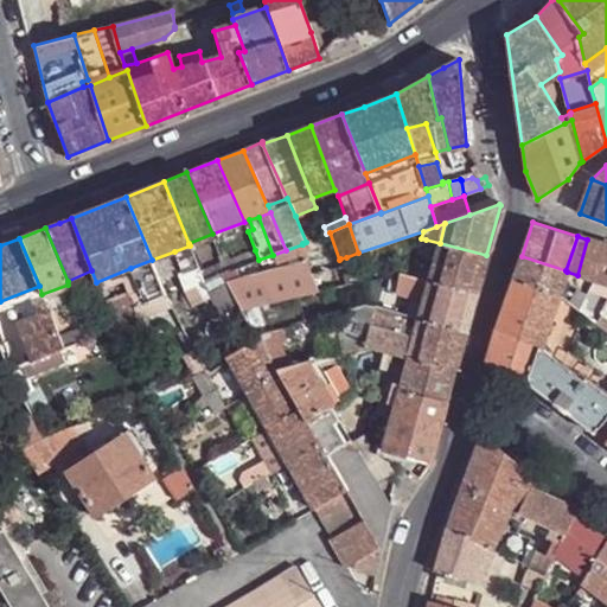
[(475,294),(486,255),(440,243),(426,240),(421,256),(436,260),(429,282),(475,294)]
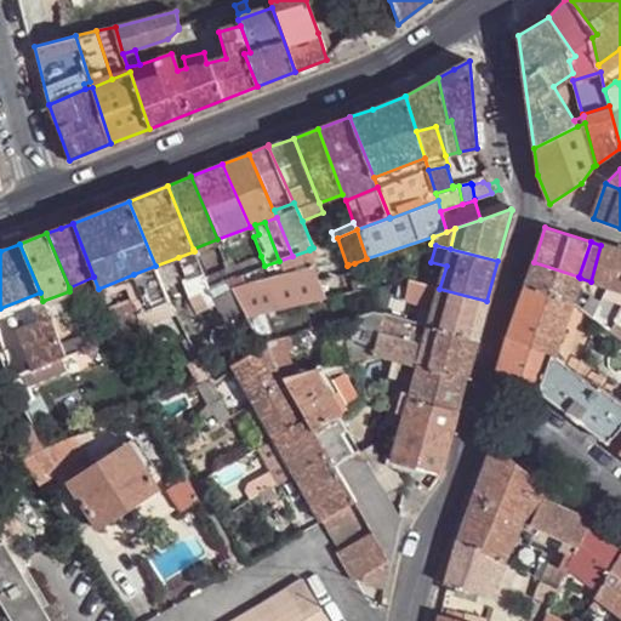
[(620,251),(600,245),(591,281),(609,288),(620,292),(620,251)]
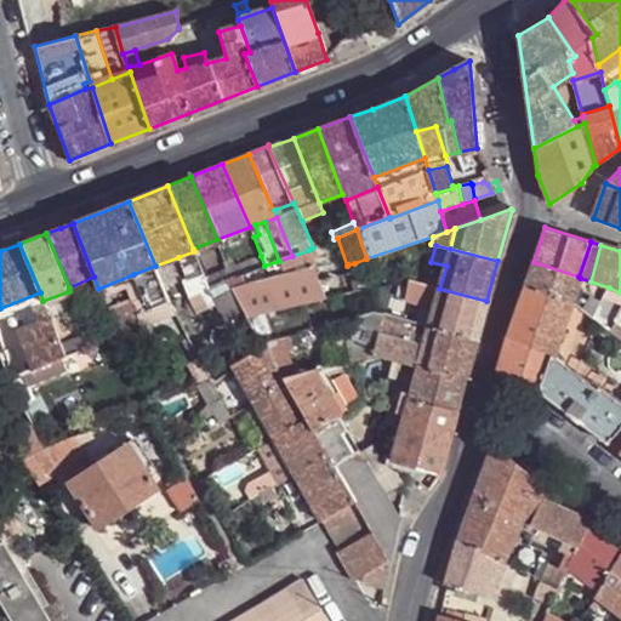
[(322,281),(309,250),(292,256),(279,261),(288,279),(246,289),(252,298),(240,303),(245,312),(249,317),(328,297),(322,281)]
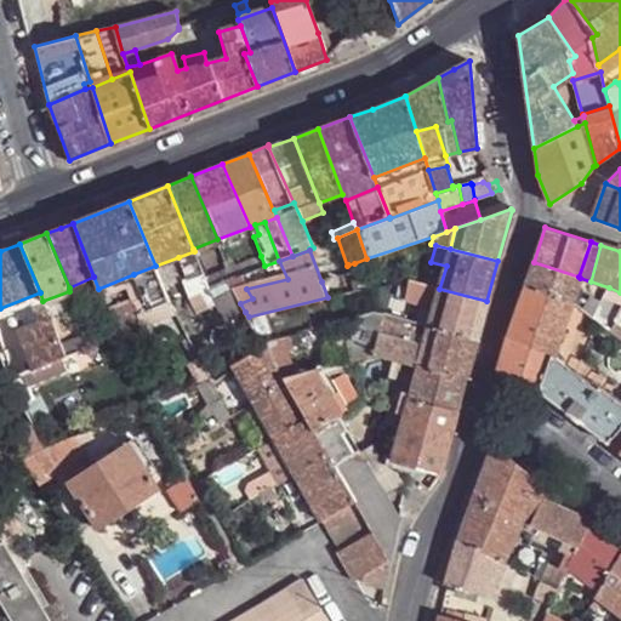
[(194,251),(178,257),(187,278),(183,280),(189,297),(208,290),(209,290),(209,288),(204,277),(194,251)]
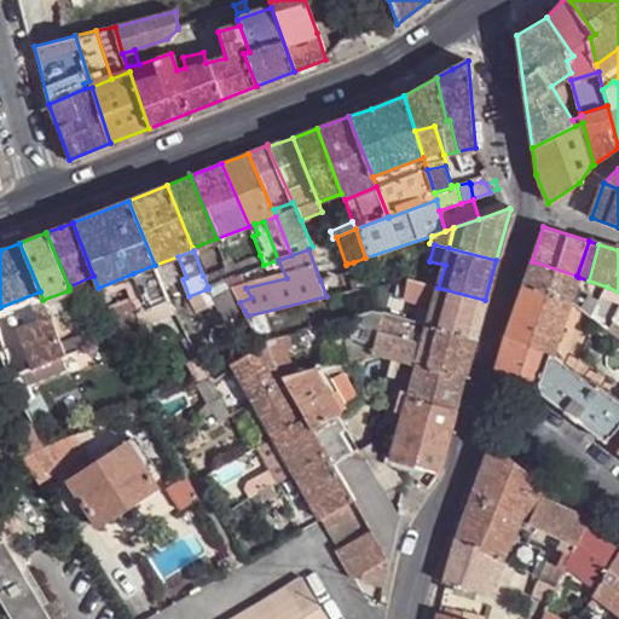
[(264,265),(260,255),(227,267),(231,278),(237,276),(264,265)]
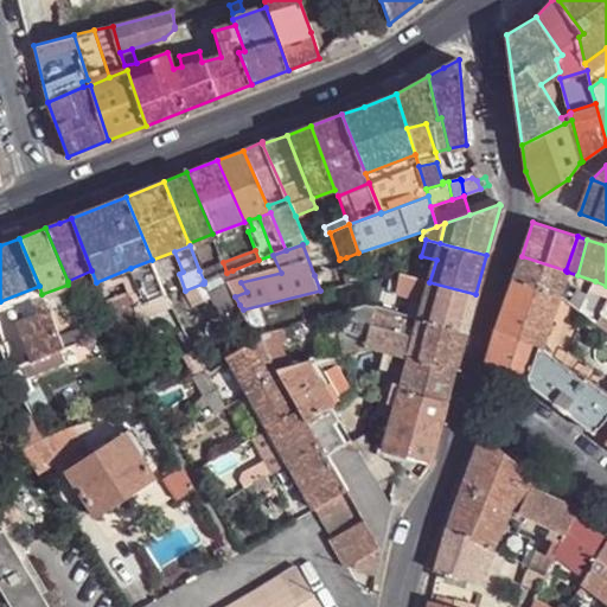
[(513,278),(557,295),(562,281),(567,272),(566,270),(522,256),(513,278)]
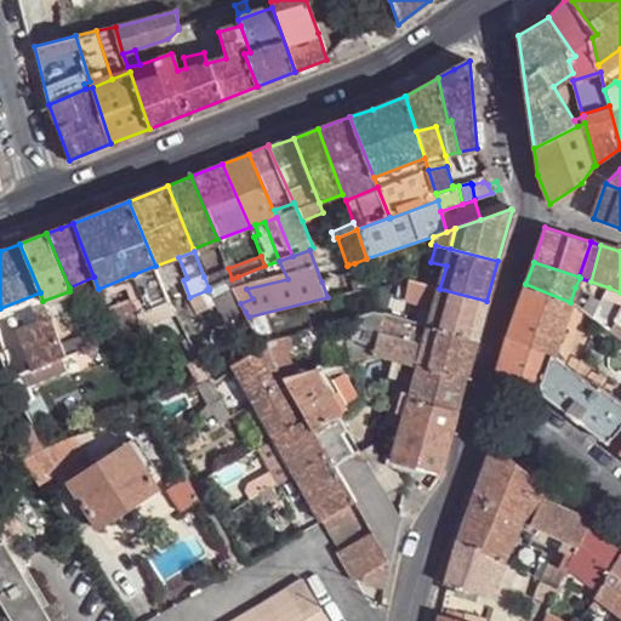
[(170,303),(155,266),(134,274),(142,300),(148,313),(170,303)]
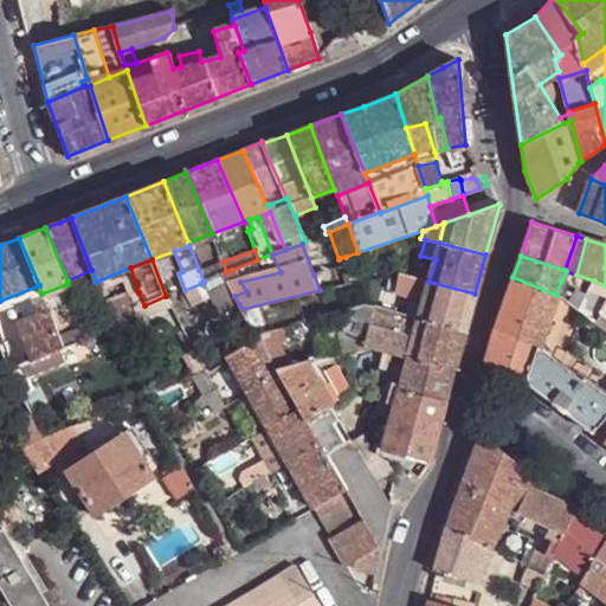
[(226,272),(223,262),(199,270),(204,281),(221,275),(226,272)]
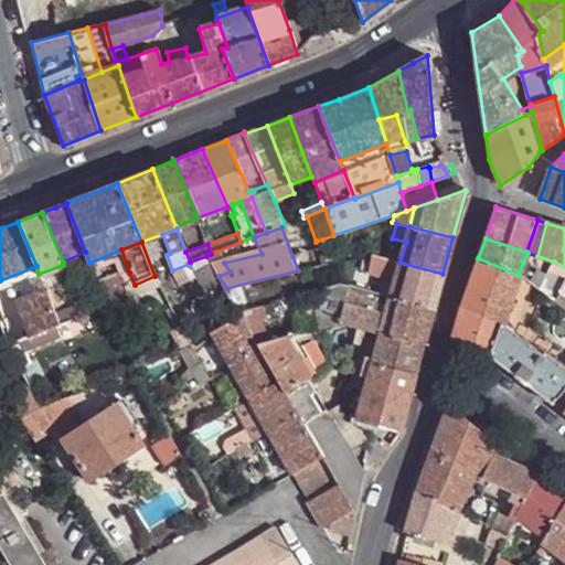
[(319,248),(292,256),(298,270),(323,265),(319,248)]
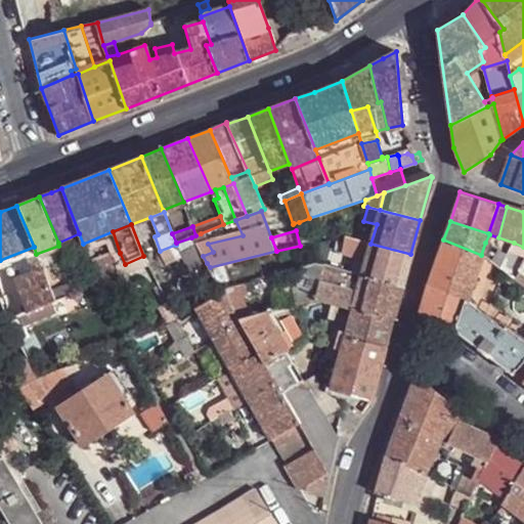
[(365,261),(370,244),(346,236),(343,249),(341,254),(343,255),(365,261)]
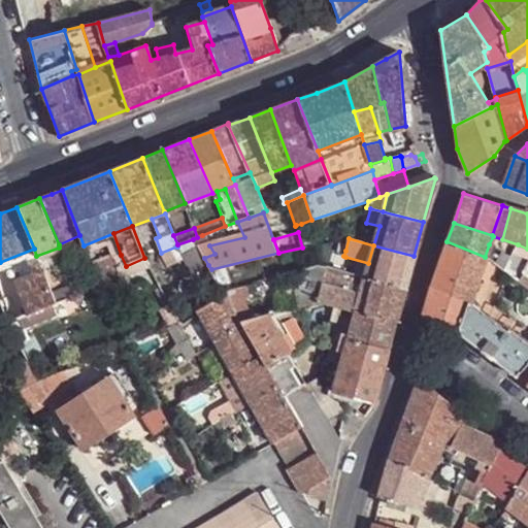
[(198,248),(193,239),(177,244),(177,246),(176,246),(183,257),(197,250),(198,248)]
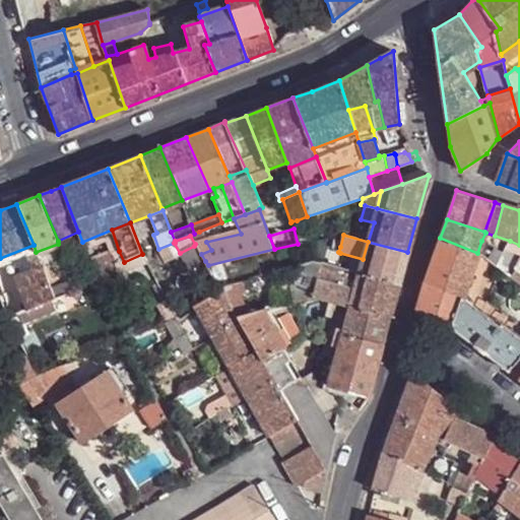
[(425,284),(461,299),(477,253),(440,238),(425,284)]
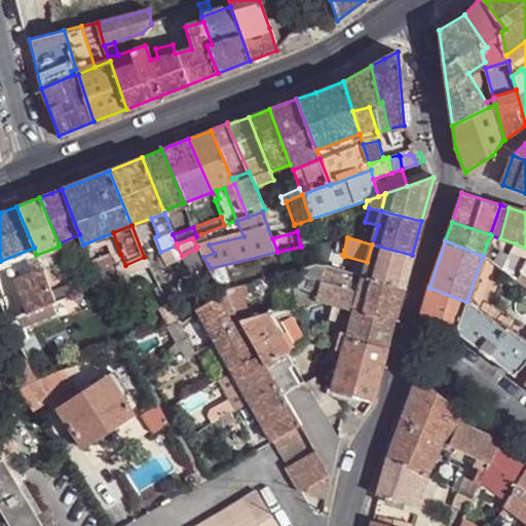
[(487,243),(483,256),(499,267),(506,259),(509,255),(487,243)]
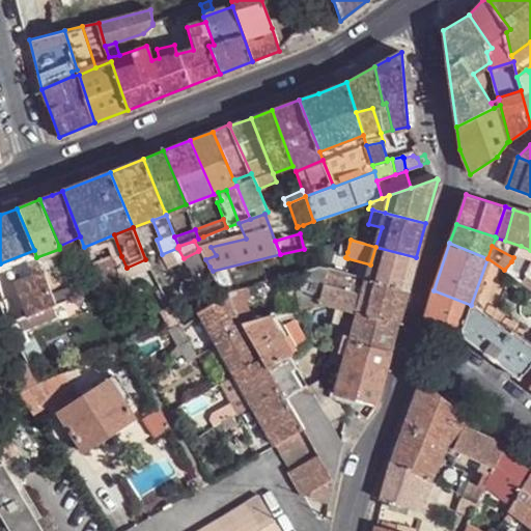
[(211,247),(199,249),(198,251),(203,260),(205,259),(216,255),(211,247)]
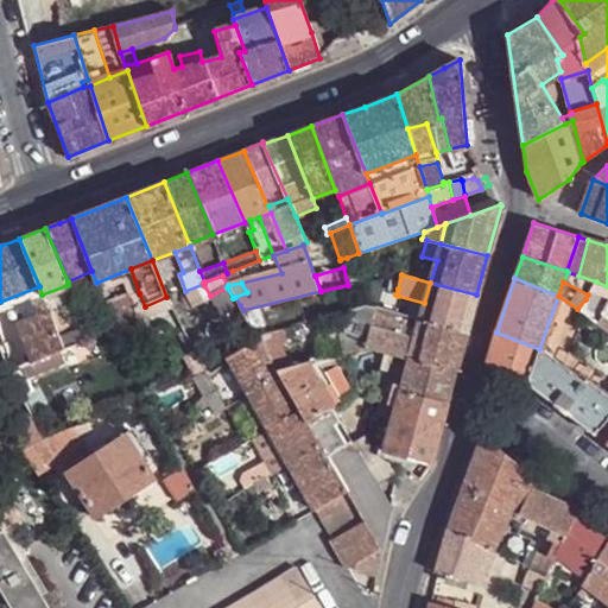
[(466,333),(476,295),(430,283),(424,303),(422,311),(419,322),(466,333)]
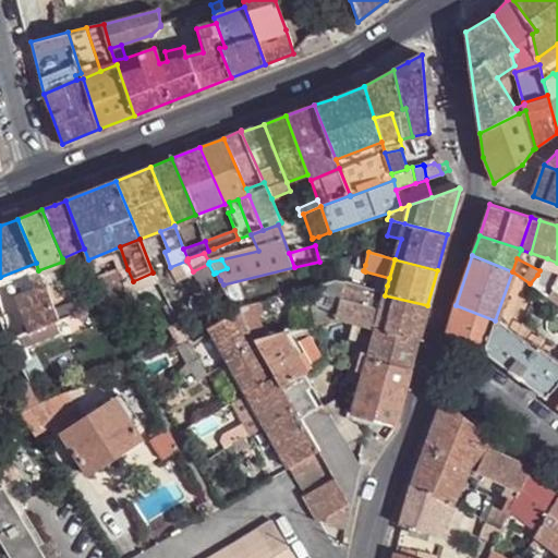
[(186,261),(170,267),(177,280),(193,271),(186,261)]
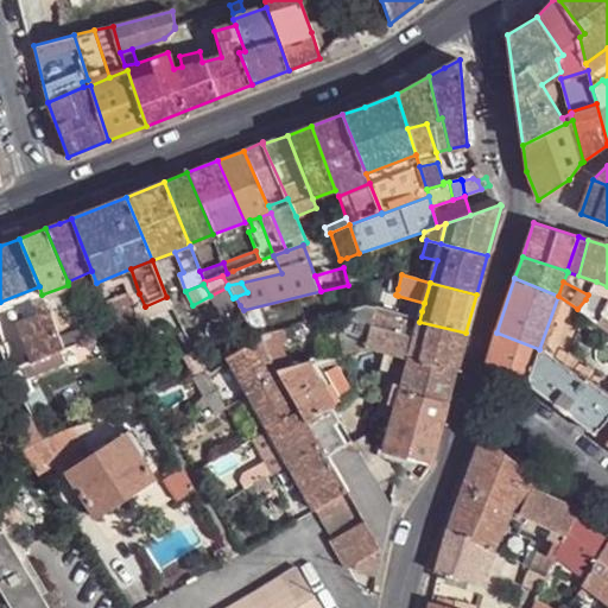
[(76,304),(68,285),(42,295),(49,311),(49,314),(76,304)]
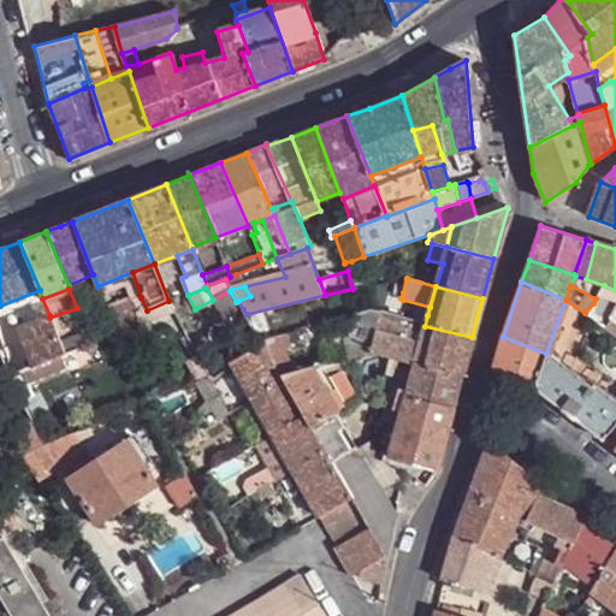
[(42,298),(40,290),(0,306),(0,315),(10,312),(42,298)]
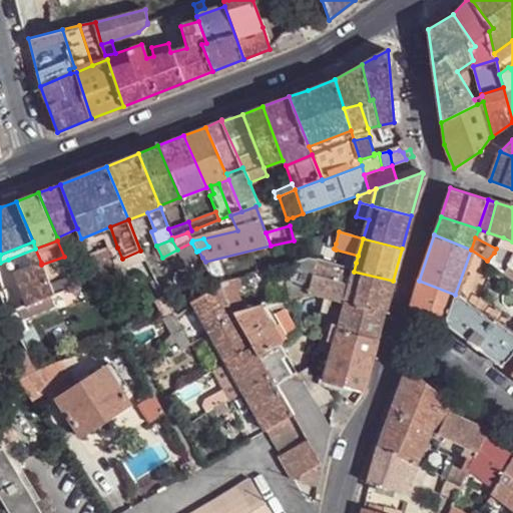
[(196,251),(191,242),(177,249),(187,266),(202,258),(198,250),(196,251)]
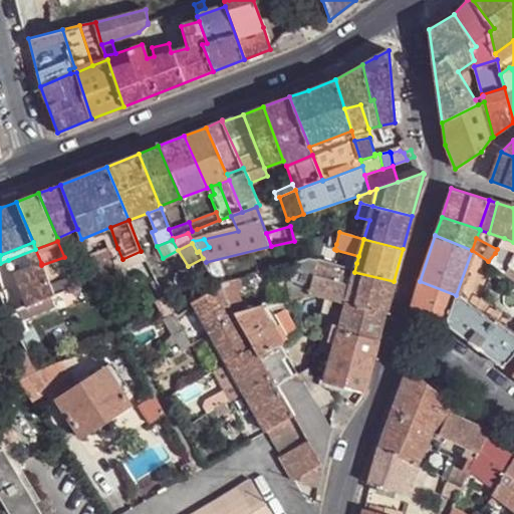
[(122,259),(117,248),(89,259),(91,264),(92,267),(96,277),(118,269),(115,262),(122,259)]
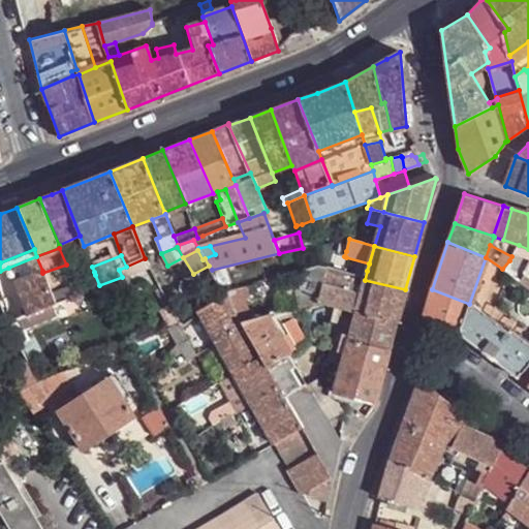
[(42,271),(36,256),(8,268),(14,282),(42,271)]
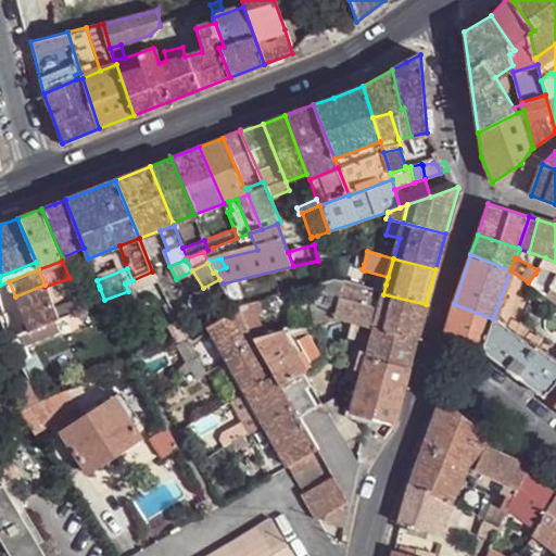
[(388,277),(364,270),(363,276),(371,280),(386,285),(388,277)]
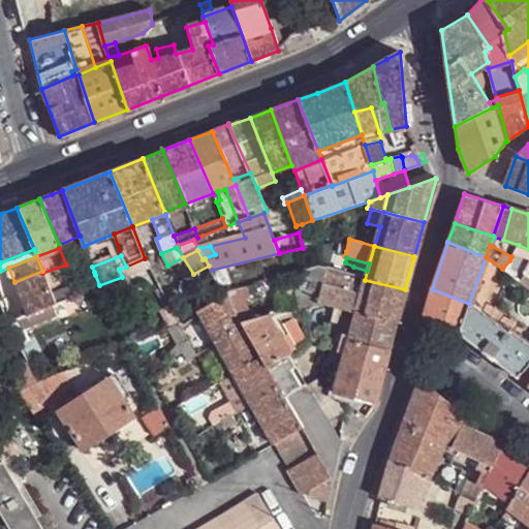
[(149,268),(145,258),(126,267),(119,270),(122,277),(122,278),(149,268)]
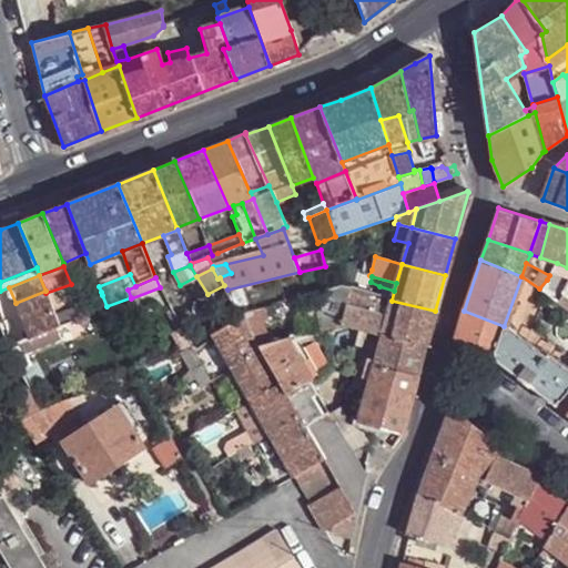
[(556,302),(561,294),(563,291),(547,280),(539,288),(556,302)]
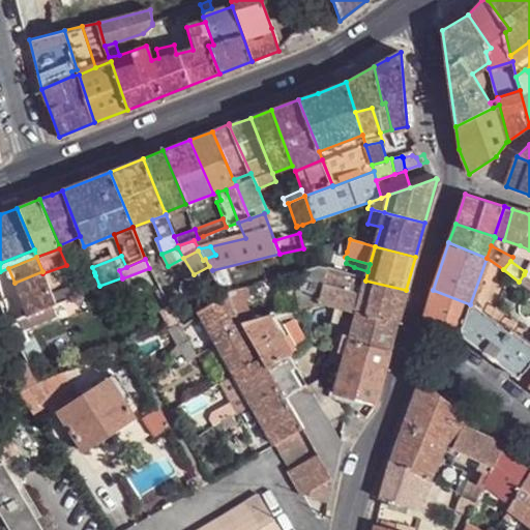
[(81,268),(84,276),(87,275),(94,272),(92,267),(91,264),(81,268)]
